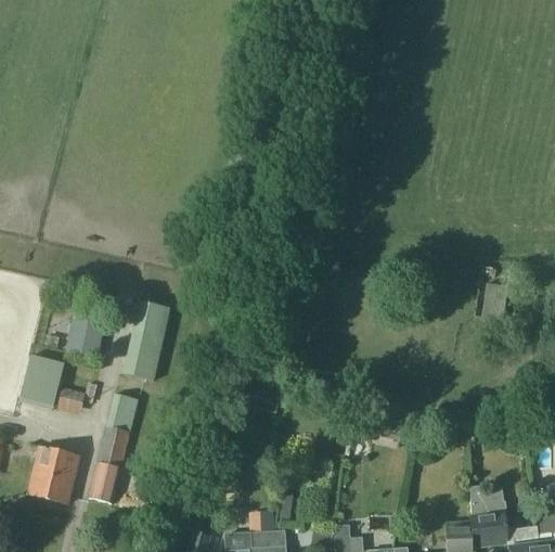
[(507,285),(486,282),(481,316),(503,319),(507,285)]
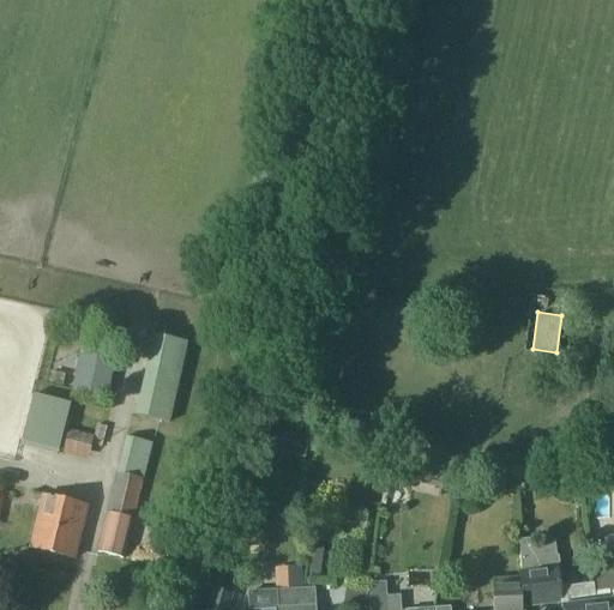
[(154,332),(137,412),(170,420),(188,340),(154,332)]
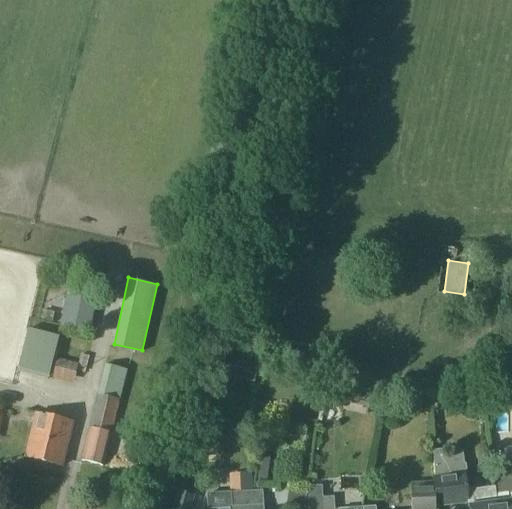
[(96,297),(67,291),(61,323),(90,328),(96,297)]
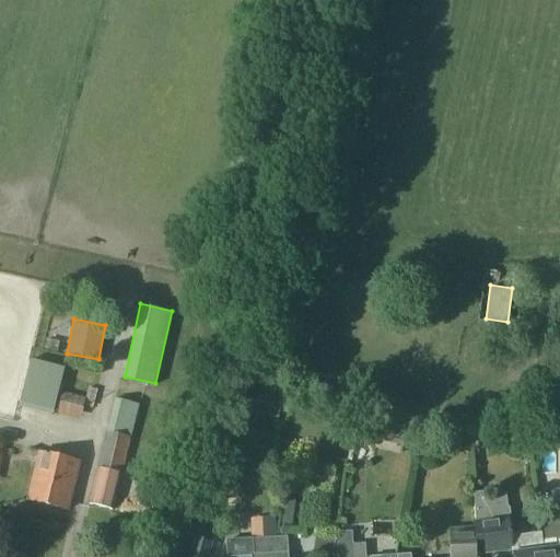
[(44,340),(42,351),(55,354),(57,344),(44,340)]
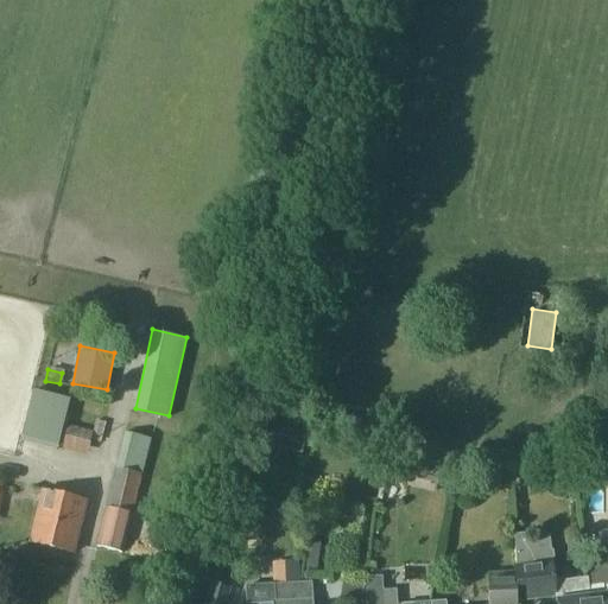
[(33,387),(26,415),(45,420),(42,431),(61,436),(70,396),(33,387)]
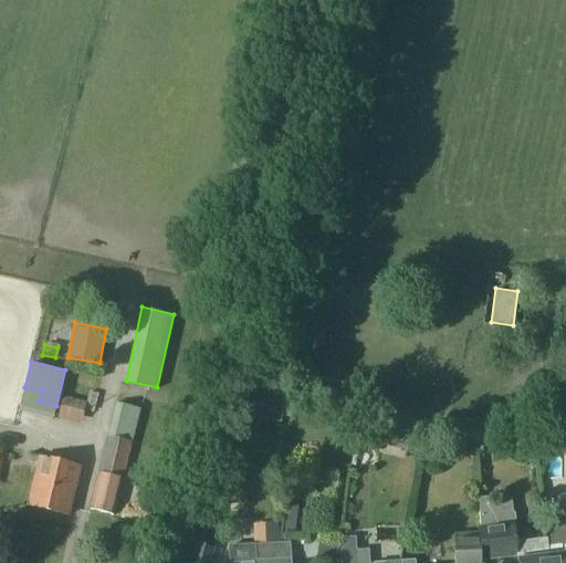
[(289,393),(297,396),(304,372),(295,368),(289,393)]
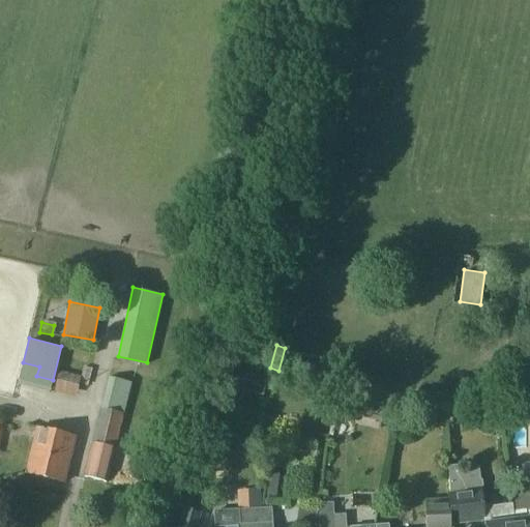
[(81,373),(59,369),(55,388),(78,392),(81,373)]
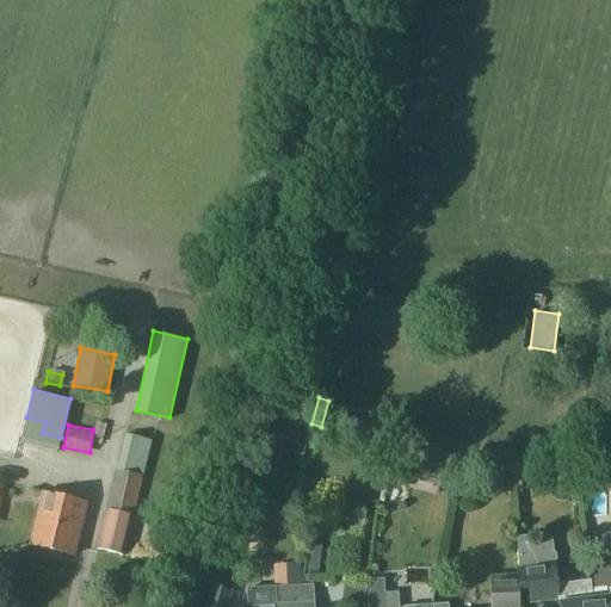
[(125,432),(104,521),(98,546),(124,553),(152,438),(125,432)]
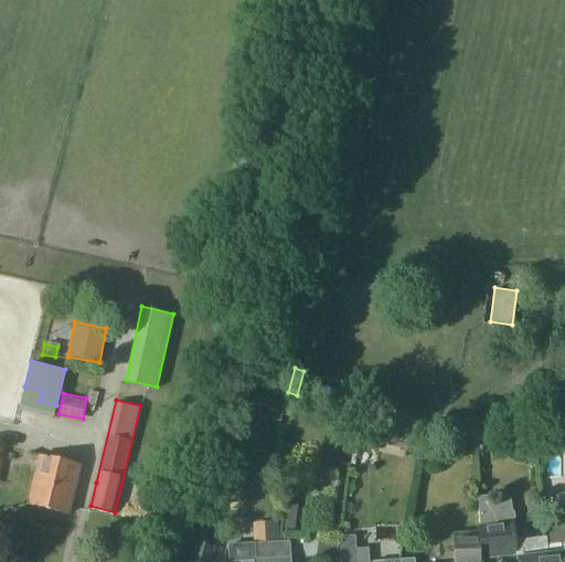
[(360,423),(356,442),(379,446),(380,442),(383,427),(360,423)]
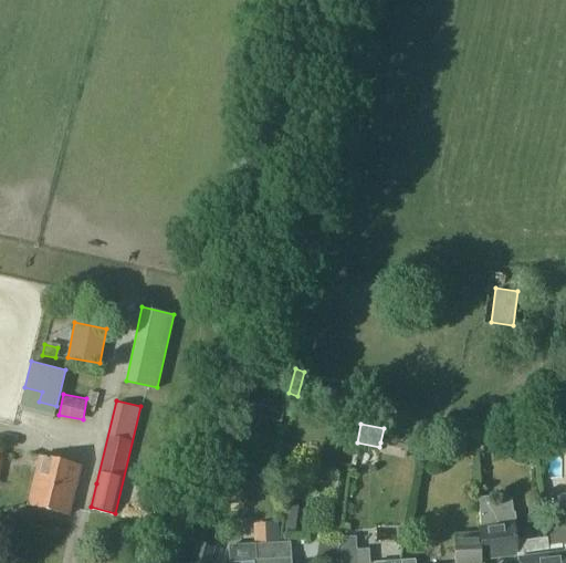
[(29,506),(69,515),(81,465),(41,456),(29,506)]
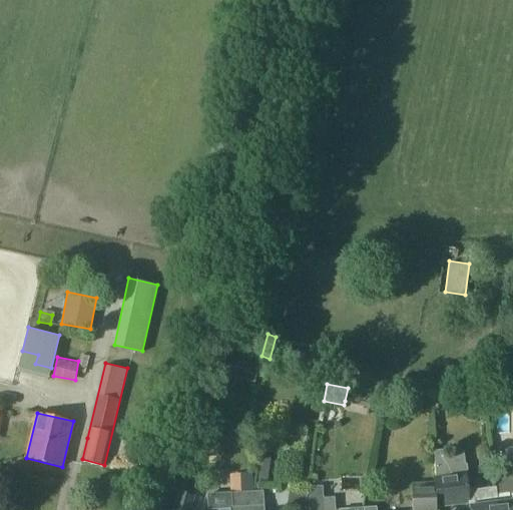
[(436,480),(413,480),(412,509),(436,509),(437,506),(438,506),(470,502),(471,509),(500,509),(498,499),(497,485),(478,488),(477,486),(469,487),(468,485),(467,478),(466,470),(468,468),(467,463),(465,462),(464,450),(460,450),(458,448),(448,449),(448,448),(436,448),(434,448),(436,479),(436,480)]
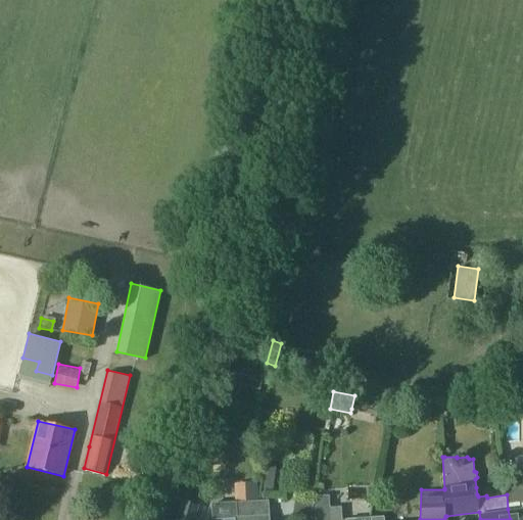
[(276,467),(267,466),(264,487),(272,488),(276,467)]
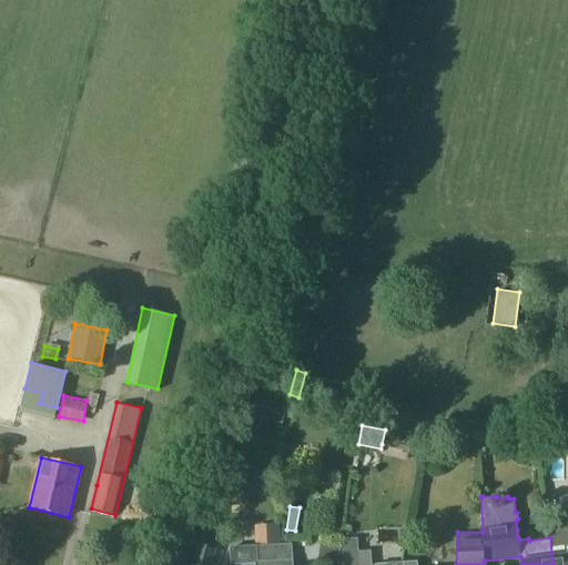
[(280,521),(254,523),(256,543),(256,545),(256,564),(292,564),(291,542),(281,543),(280,521)]
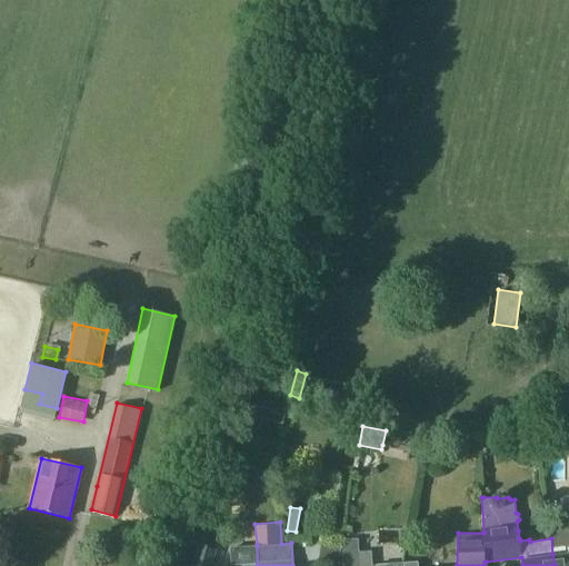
[(345,538),(342,553),(359,550),(358,537),(345,538)]
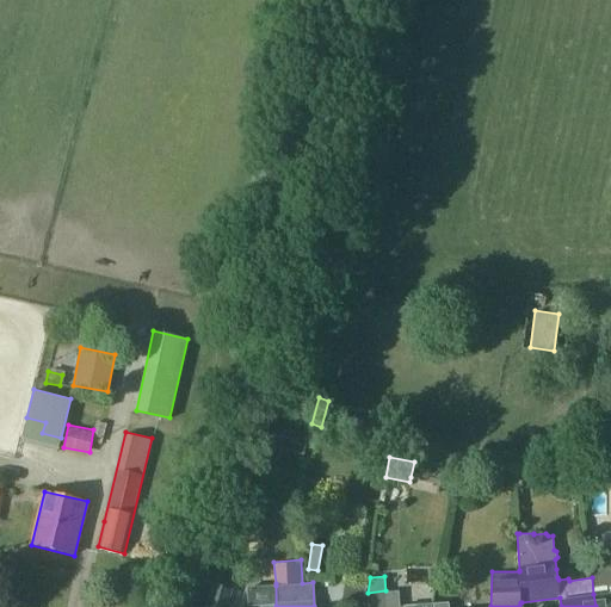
[(227,606),(232,588),(230,587),(232,581),(215,577),(214,583),(211,582),(204,606),(227,606)]
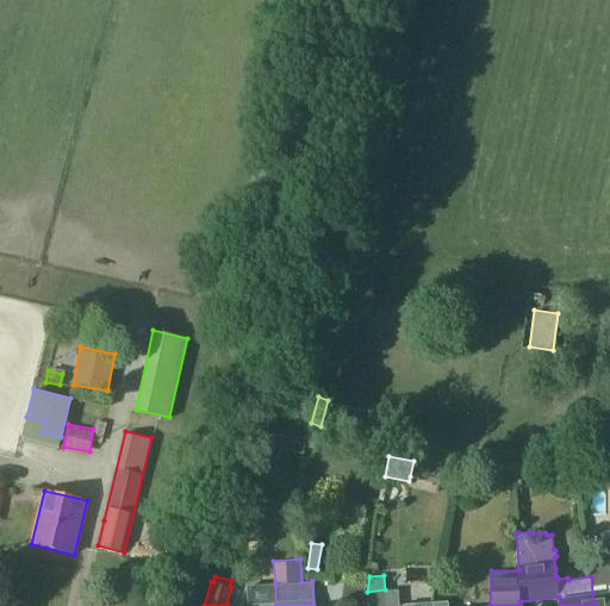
[(275,605),(275,585),(275,582),(247,585),(248,604),(254,604),(259,604),(259,605),(275,605)]
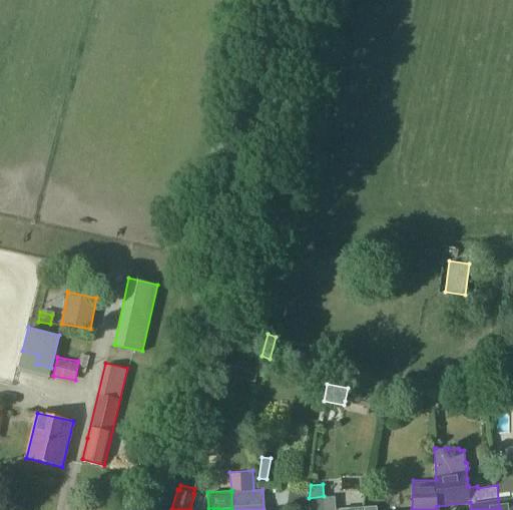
[(512,497),(498,499),(500,509),(512,509),(512,492),(512,493),(512,497)]
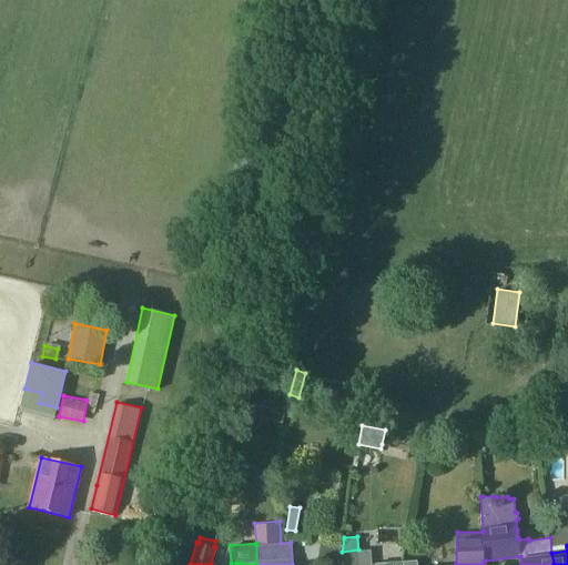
[(358,551),(358,564),(372,564),(371,550),(358,551)]
